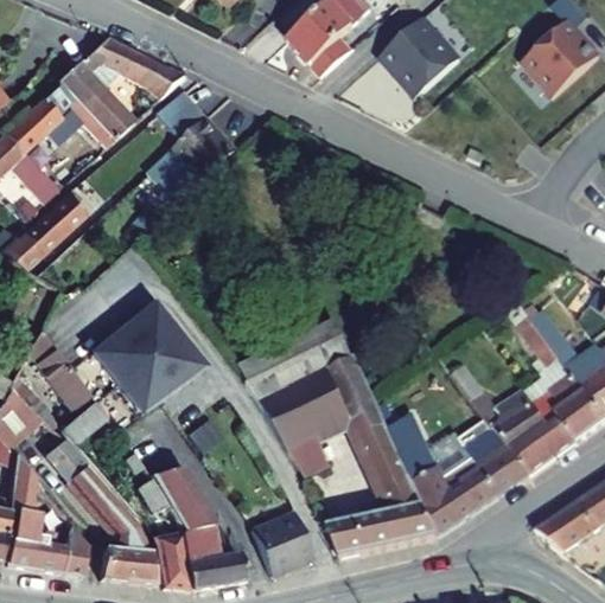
[(220,0),(229,10),(240,0),(220,0)]
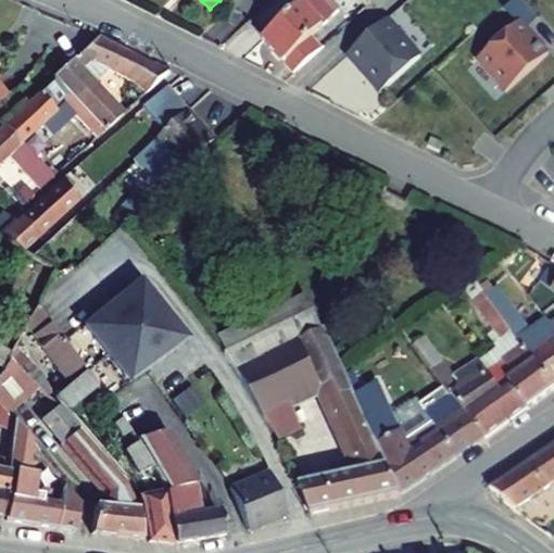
[(332,0),(304,0),(265,38),(286,61),(288,60),(297,71),(323,48),(312,36),(325,24),(313,11),(326,0),(331,1),(332,0)]
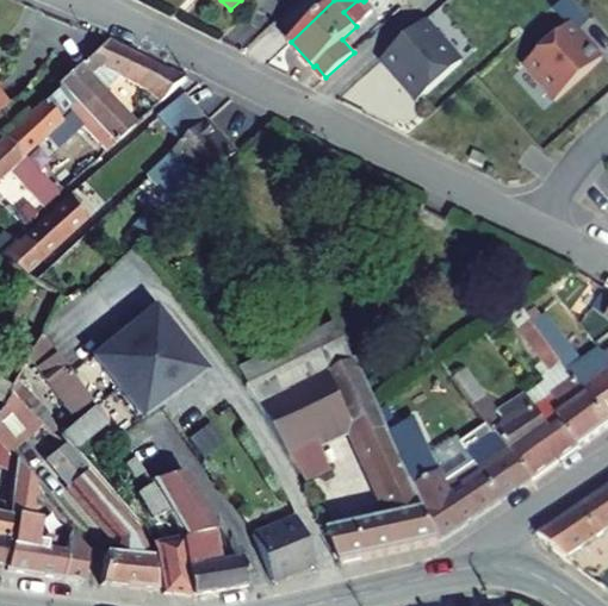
[(343,12),(357,26),(373,11),(365,0),(364,1),(358,0),(343,12)]
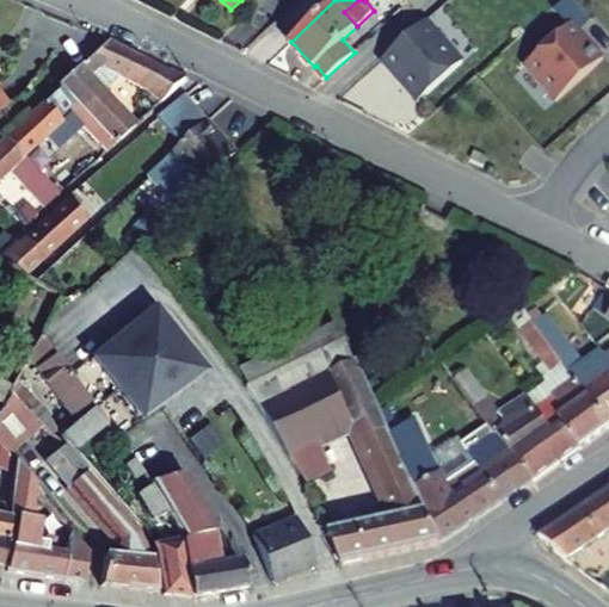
[(466,57),(429,16),(385,55),(398,69),(405,63),(429,90),(466,57)]
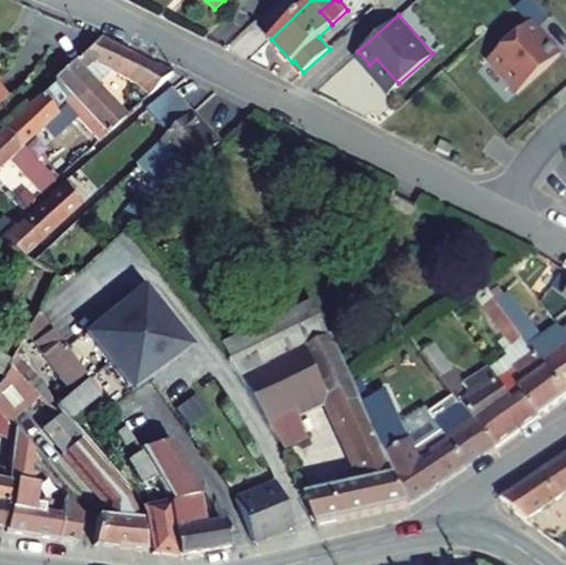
[(534,20),(494,56),(524,89),(564,53),(534,20)]
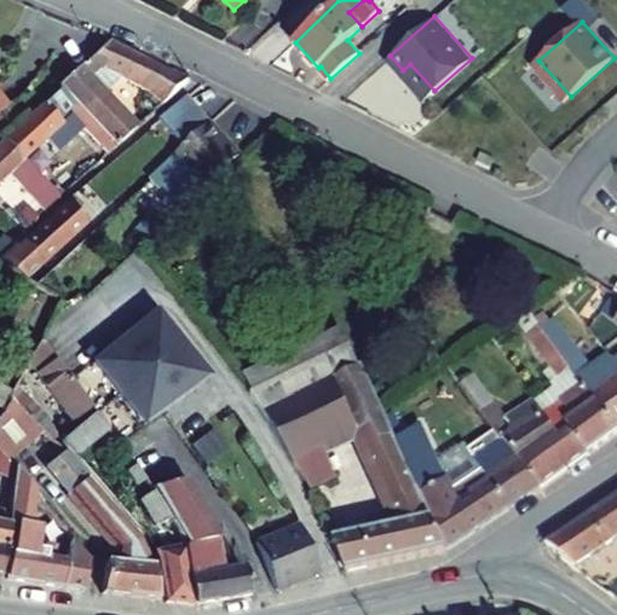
[(166,103),(190,80),(111,38),(91,57),(122,74),(153,90),(166,103)]
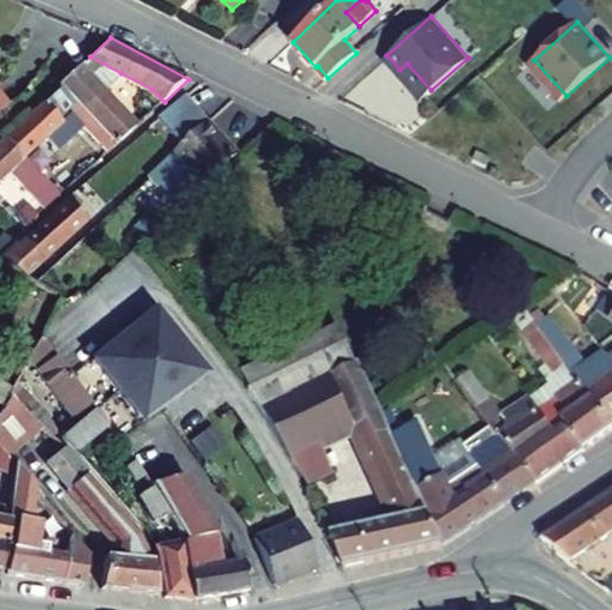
[(90,56),(79,64),(60,82),(117,143),(137,124),(105,88),(121,73),(90,56)]
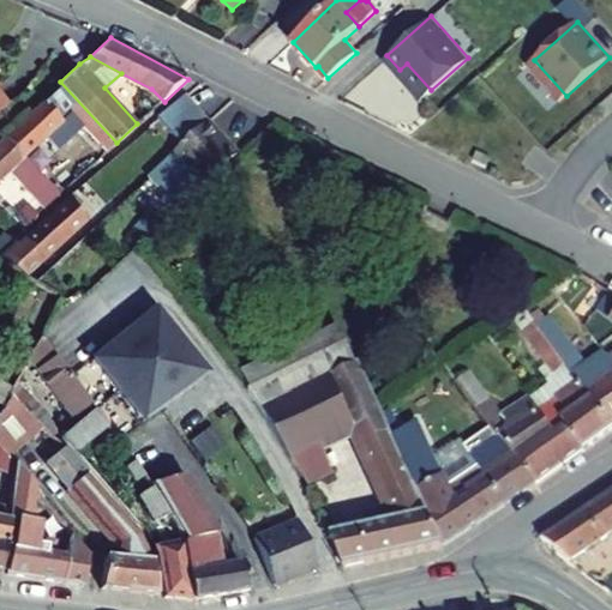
[(108,150),(117,143),(60,82),(58,83),(60,85),(59,86),(60,86),(7,134),(27,155),(73,110),(108,150)]
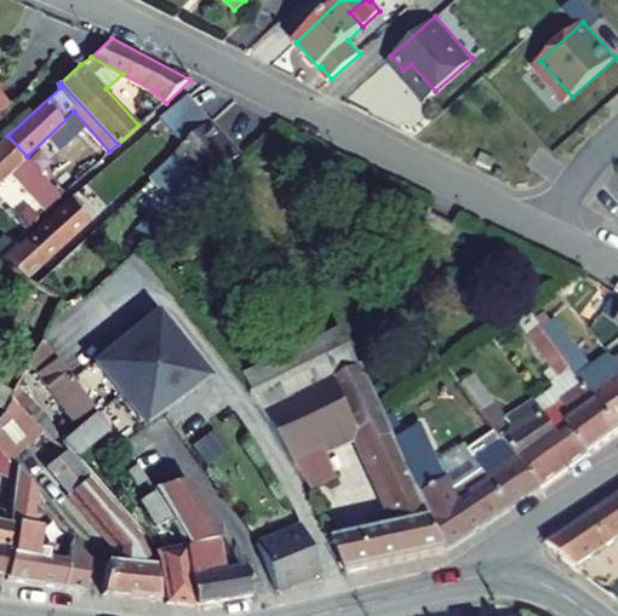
[(175,133),(201,109),(190,96),(162,120),(175,133)]
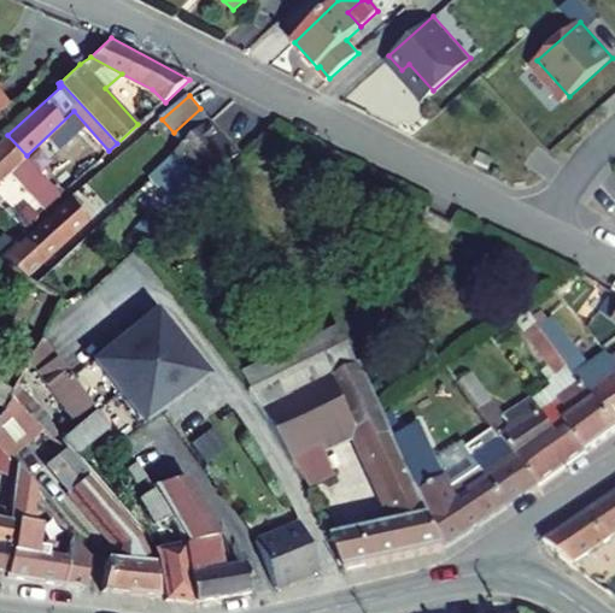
[(212,122),(200,108),(174,133),(186,146),(212,122)]
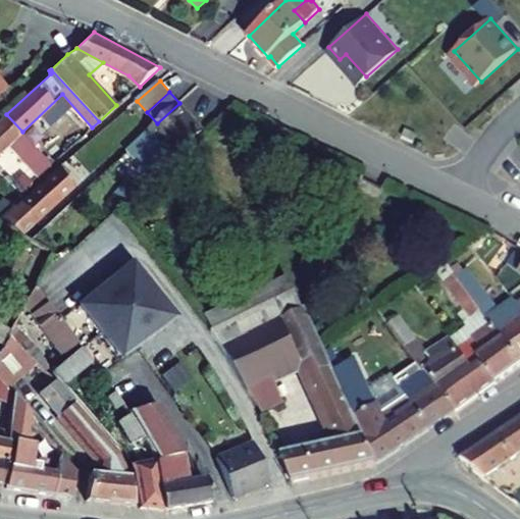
[(155,175),(204,131),(179,103),(157,123),(130,148),(155,175)]
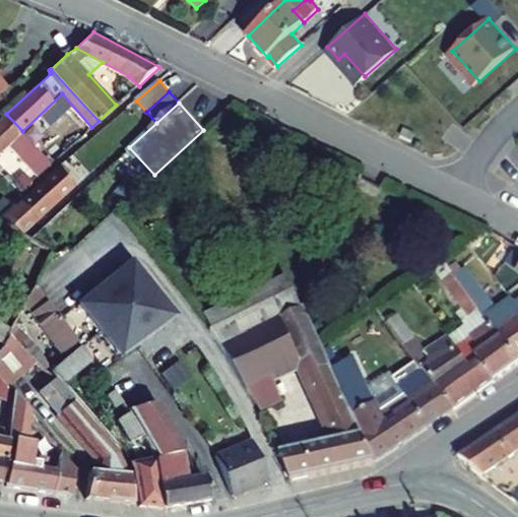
[(40,174),(52,163),(22,131),(6,114),(0,119),(0,151),(10,142),(40,174)]
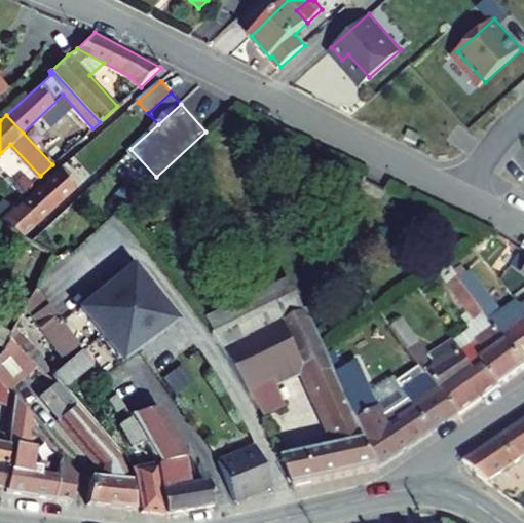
[(77,187),(59,167),(57,169),(1,220),(25,235),(77,187)]
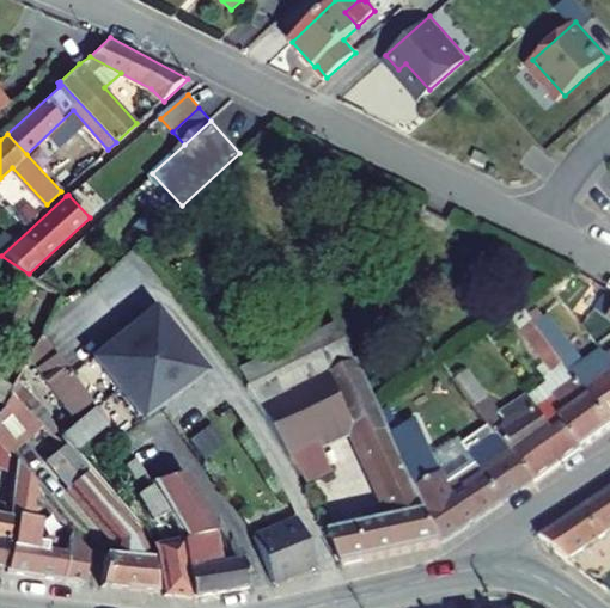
[(25,225),(38,212),(30,201),(16,214),(25,225)]
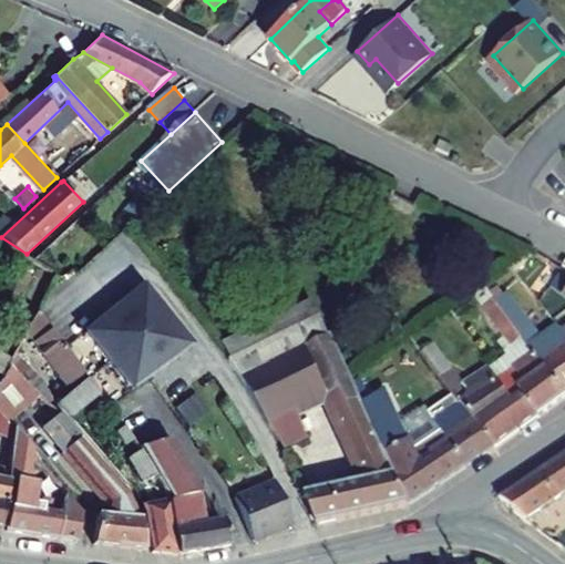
[(126,209),(135,219),(149,208),(139,197),(126,209)]
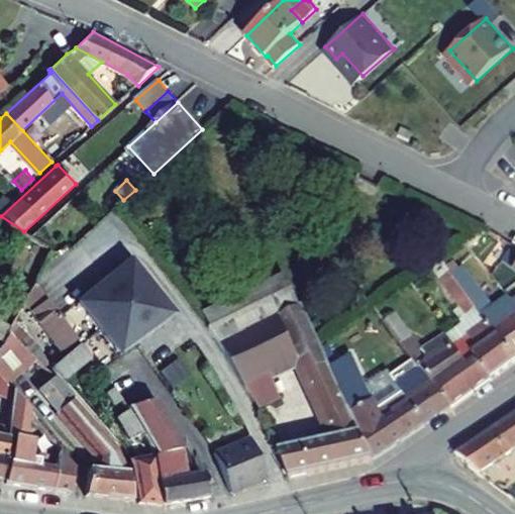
[(2,192),(0,193),(0,207),(8,196),(2,192)]
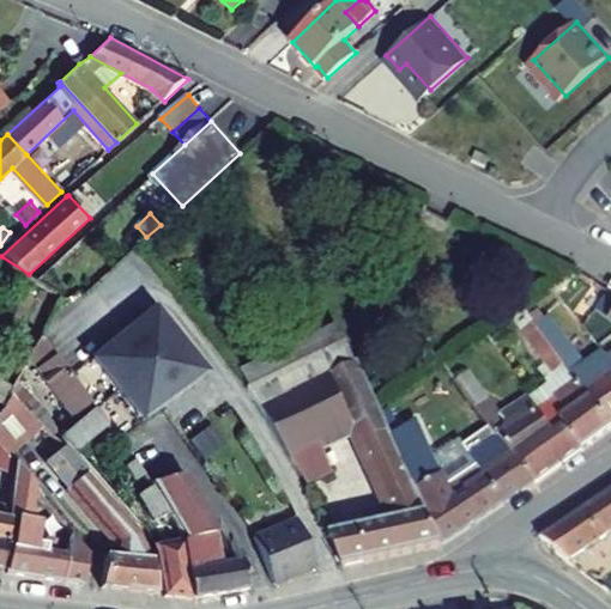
[(610,294),(599,309),(610,318),(610,294)]
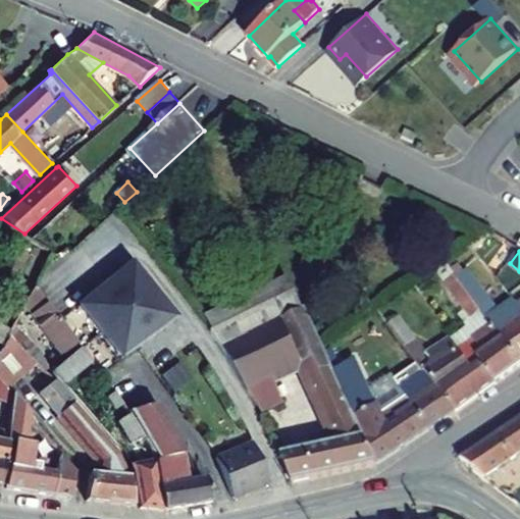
[(80,299),(121,357),(176,318),(135,259),(80,299)]
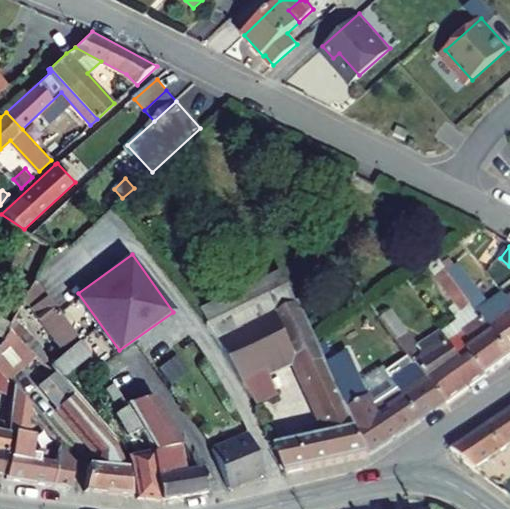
[(438,277),(448,269),(439,257),(429,264),(438,277)]
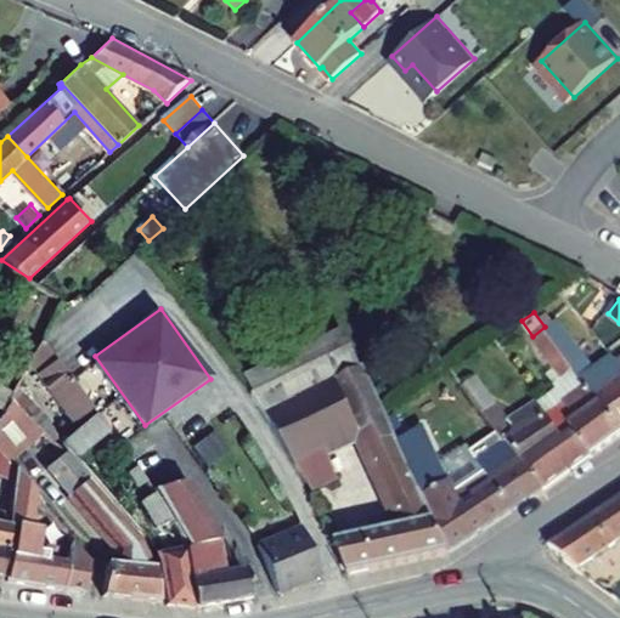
[(546,328),(619,429),(619,361),(613,355),(593,368),(557,321),(546,328)]
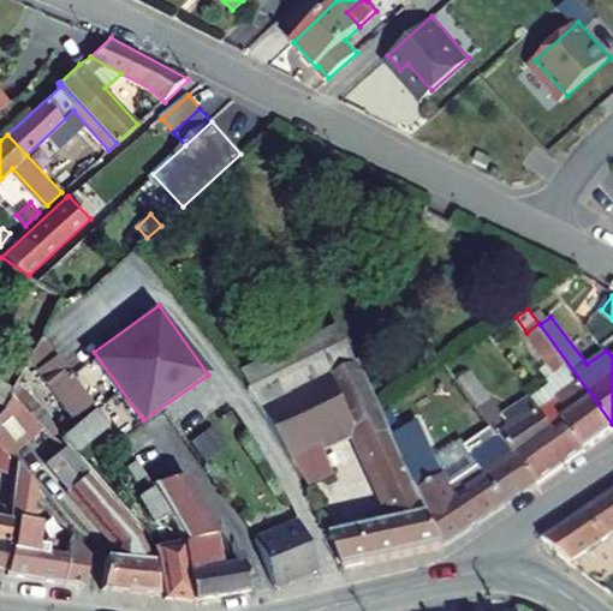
[(585,449),(612,430),(612,424),(540,324),(539,323),(527,333),(557,373),(549,377),(553,383),(534,397),(541,408),(557,432),(569,424),(585,449)]
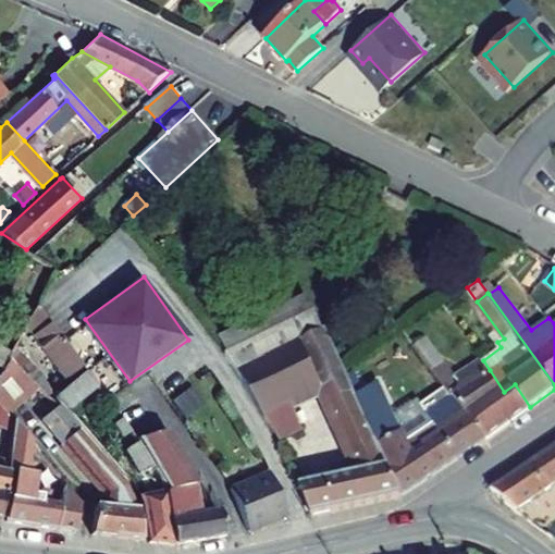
[(220,335),(238,369),(324,329),(308,294),(220,335)]
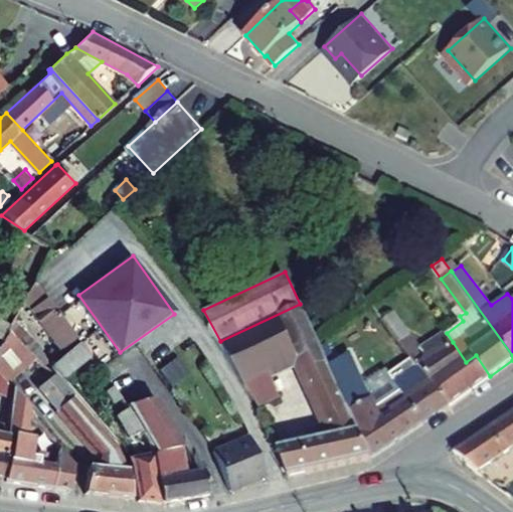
[(61,350),(77,338),(76,336),(37,284),(35,283),(25,301),(61,350)]
